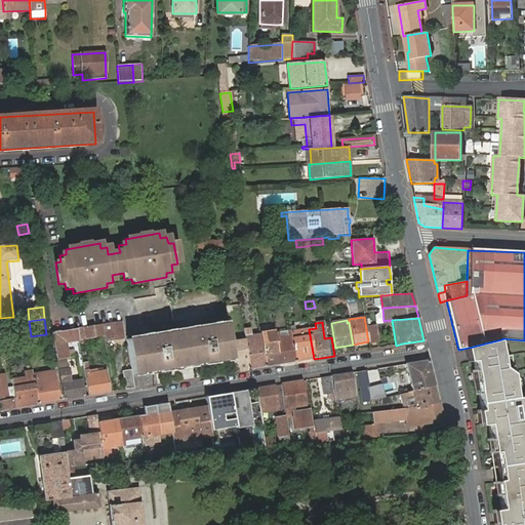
[(373,322),(365,323),(368,341),(376,339),(373,322)]
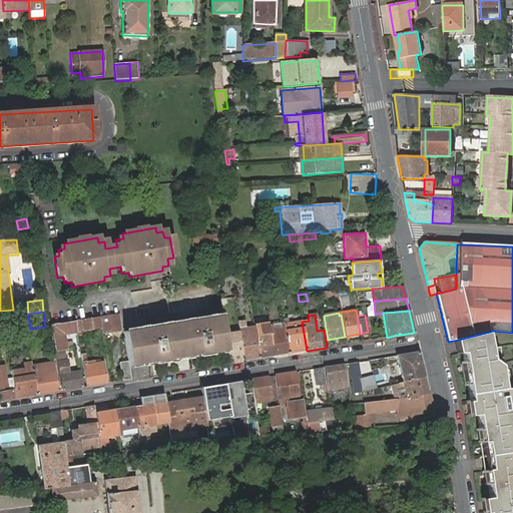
[(102,334),(122,332),(119,316),(100,319),(102,329),(102,334)]
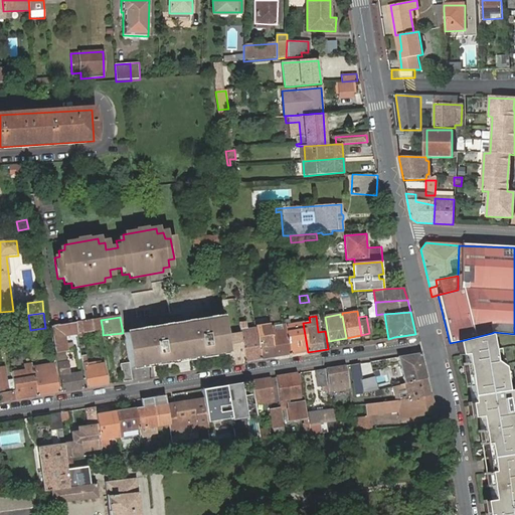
[(224,335),(222,319),(123,335),(128,364),(129,370),(227,355),(224,335)]
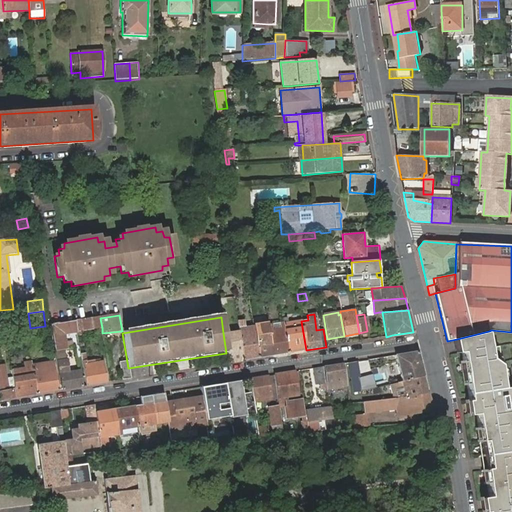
[(102,328),(100,318),(76,321),(79,335),(86,334),(85,330),(102,328)]
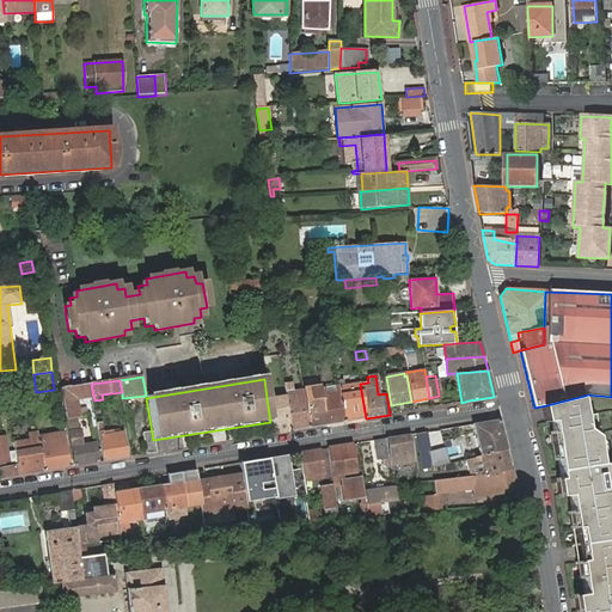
[(337,387),(343,422),(366,418),(360,384),(337,387)]
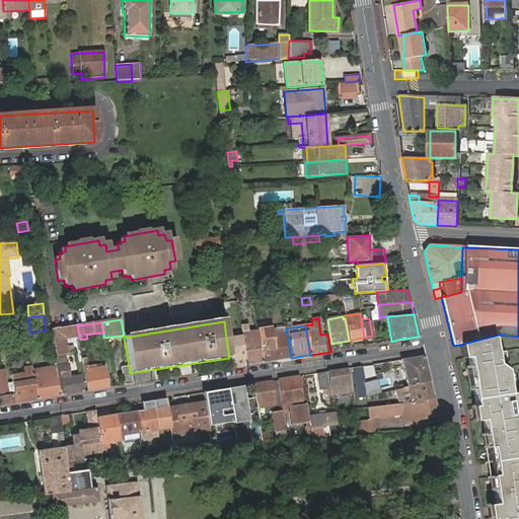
[(75,326),(53,329),(54,339),(76,336),(75,326)]
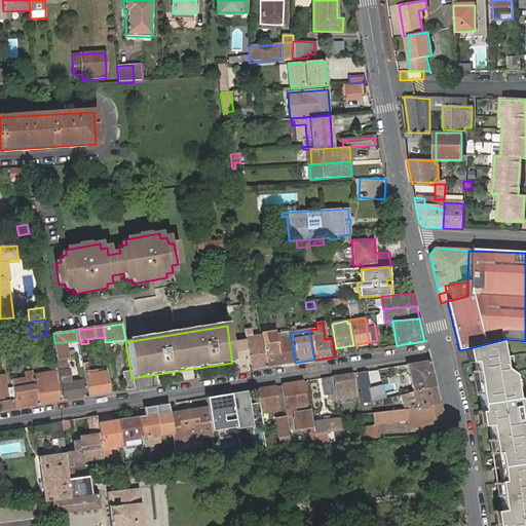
[(274,334),(279,365),(295,363),(290,333),(290,331),(274,334)]
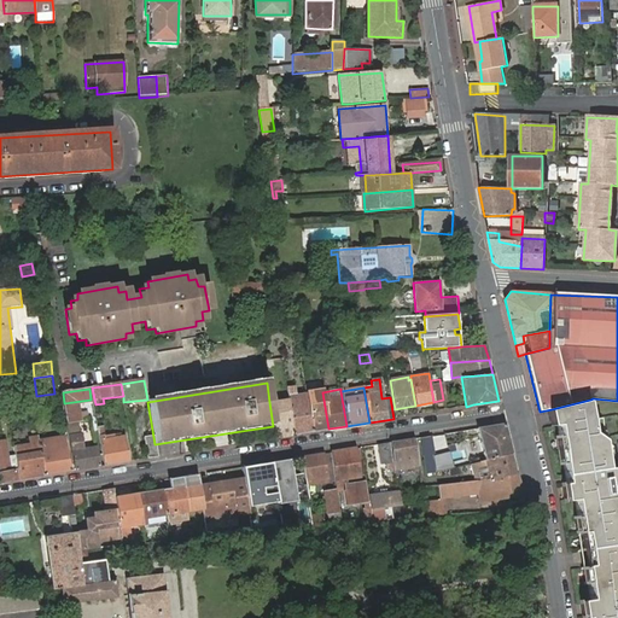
[(287,400),(290,414),(293,435),(310,432),(304,395),(293,397),(292,390),(285,391),(287,400)]
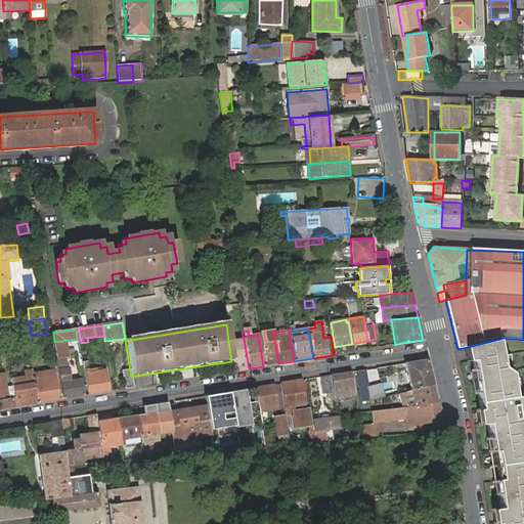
[(273,331),(258,333),(258,335),(263,366),(278,363),(273,333),(273,331)]
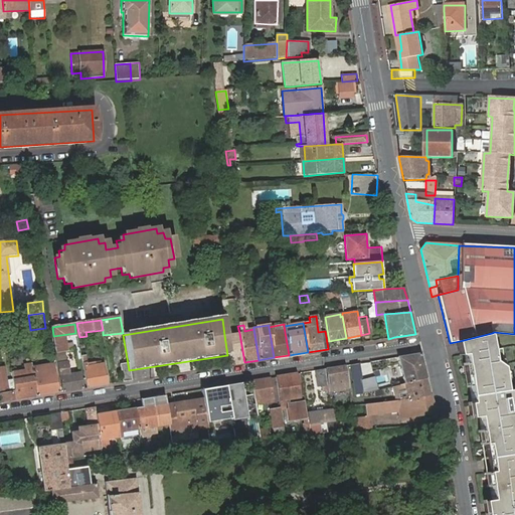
[(38,335),(37,329),(30,330),(26,331),(27,337),(38,335)]
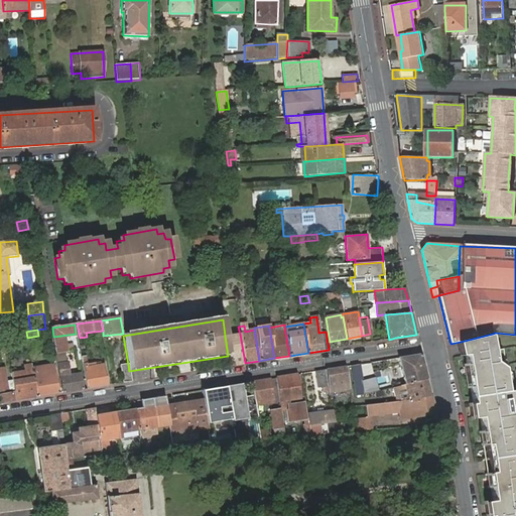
[(240,334),(225,336),(228,356),(230,366),(245,363),(242,346),(240,334)]
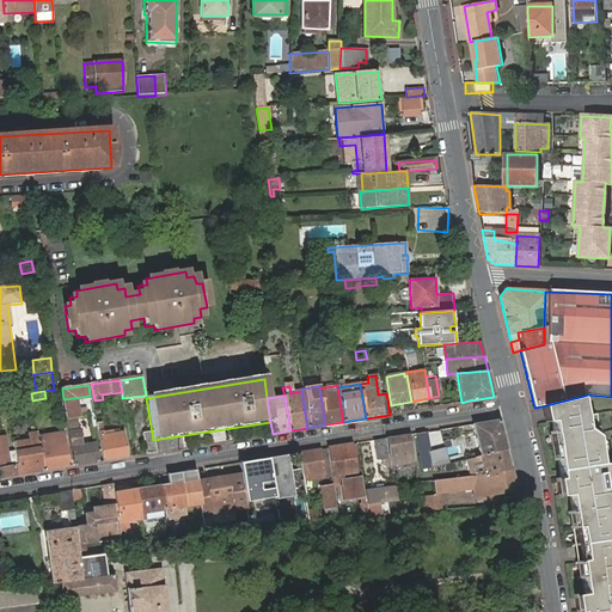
[(585,396),(546,405),(550,423),(554,423),(564,482),(567,496),(574,495),(576,515),(579,528),(581,528),(583,545),(611,540),(611,495),(611,490),(611,489),(611,472),(611,473),(593,476),(592,469),(592,467),(603,466),(595,416),(588,416),(585,396)]
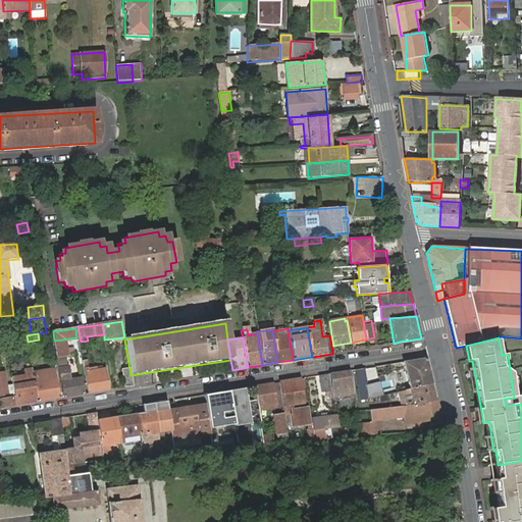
[(408,388),(432,383),(431,377),(426,358),(402,362),(407,384),(408,388)]
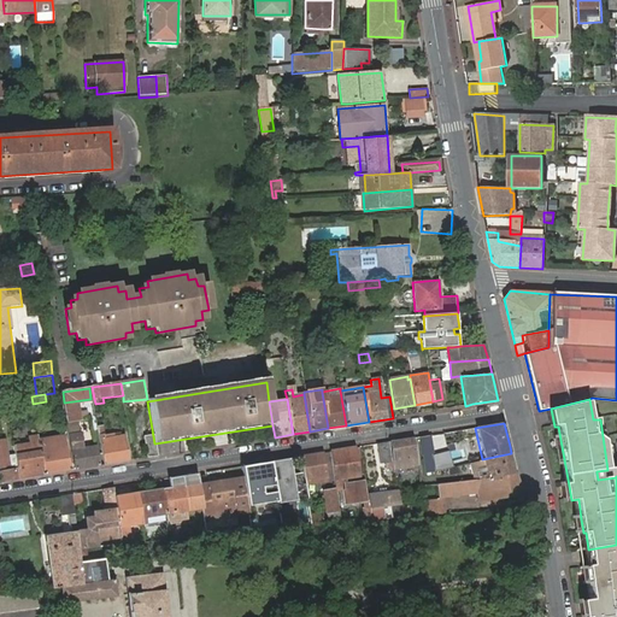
[(103,428),(97,429),(103,466),(127,462),(123,439),(103,441),(103,439),(104,438),(103,428)]
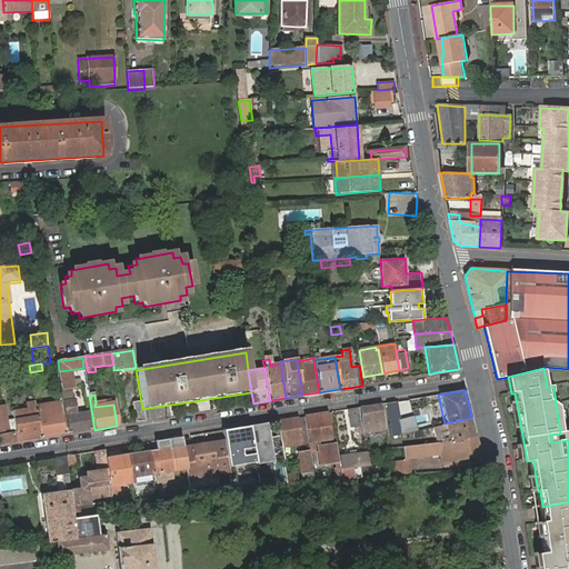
[(58,396),(35,400),(35,403),(40,439),(65,435),(58,396)]
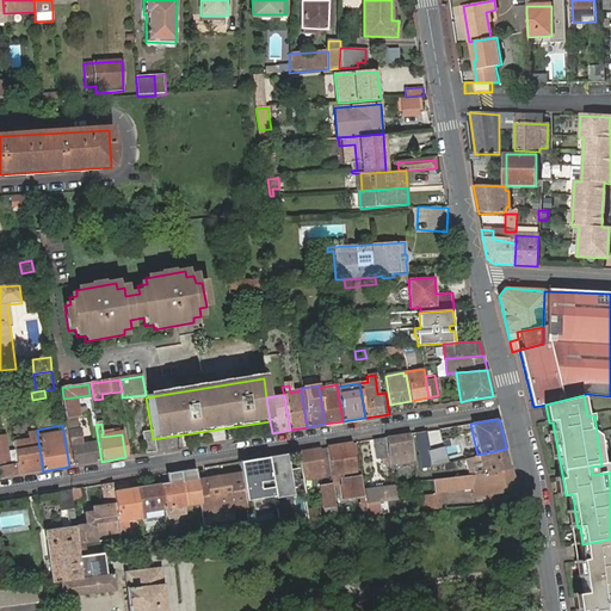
[(67,425),(74,466),(97,462),(94,444),(82,445),(80,430),(72,431),(71,425),(67,425)]
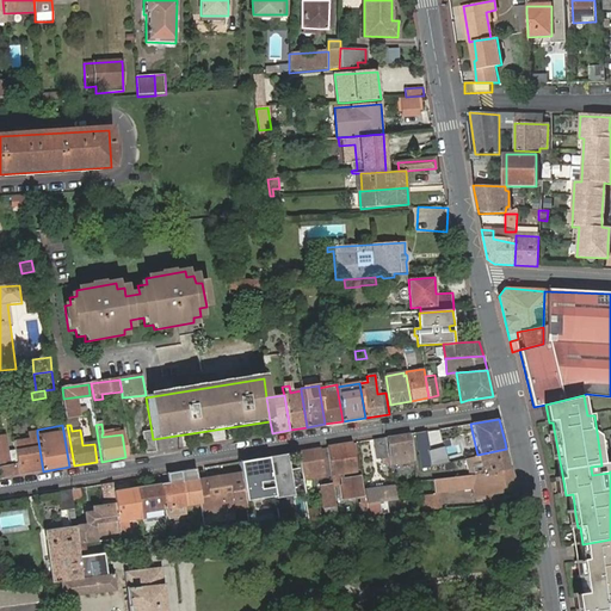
[(153,439),(152,432),(142,433),(146,455),(155,452),(153,439)]
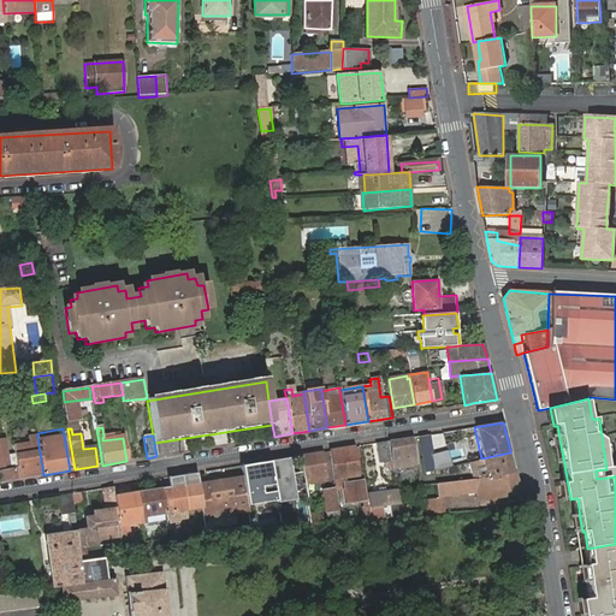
[(424,473),(433,471),(432,471),(430,451),(427,436),(416,437),(420,454),(424,473)]
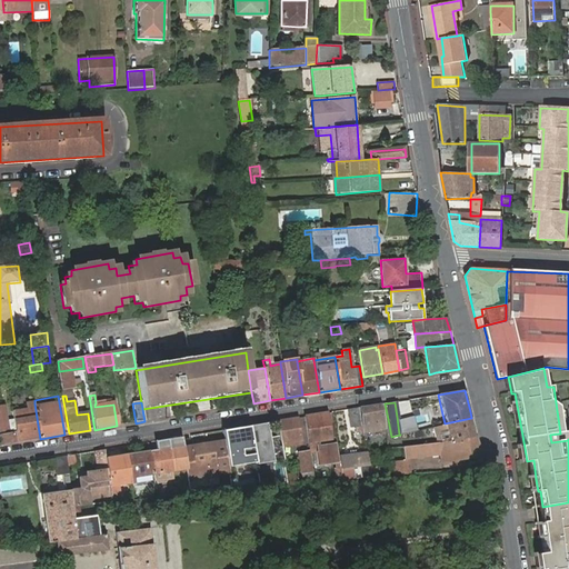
[(16,411),(12,412),(15,428),(18,442),(40,439),(35,403),(27,405),(29,412),(17,415),(16,411)]
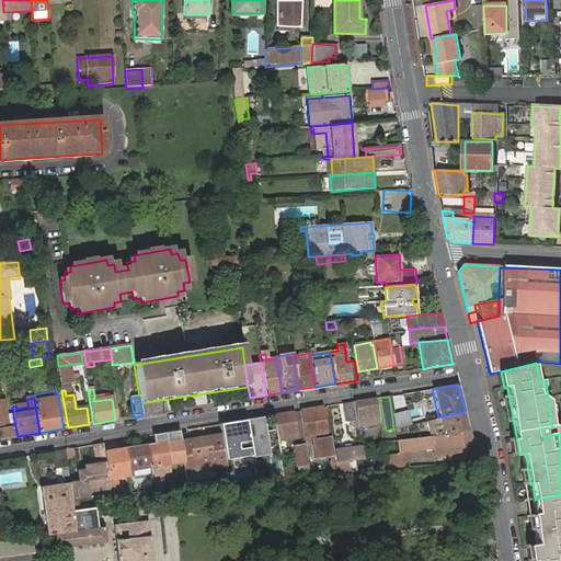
[(357,427),(362,426),(361,420),(378,418),(375,399),(353,402),(356,421),(357,427)]
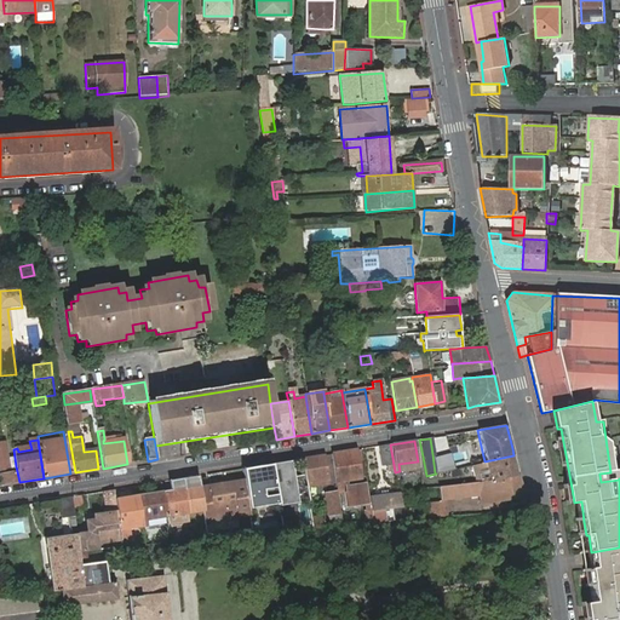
[(0,484),(19,482),(16,466),(9,466),(5,442),(0,442),(0,484)]
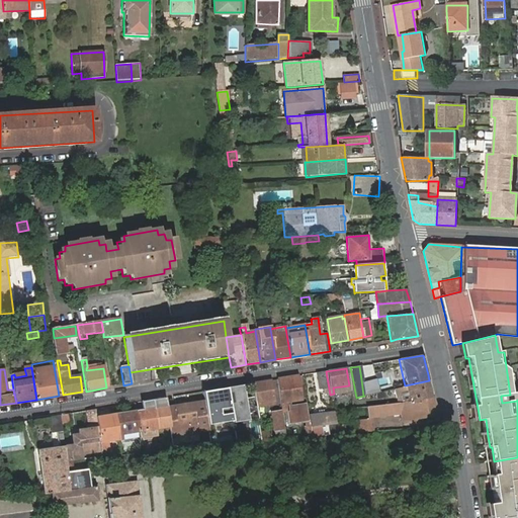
[(329,389),(326,371),(316,373),(319,391),(329,389)]
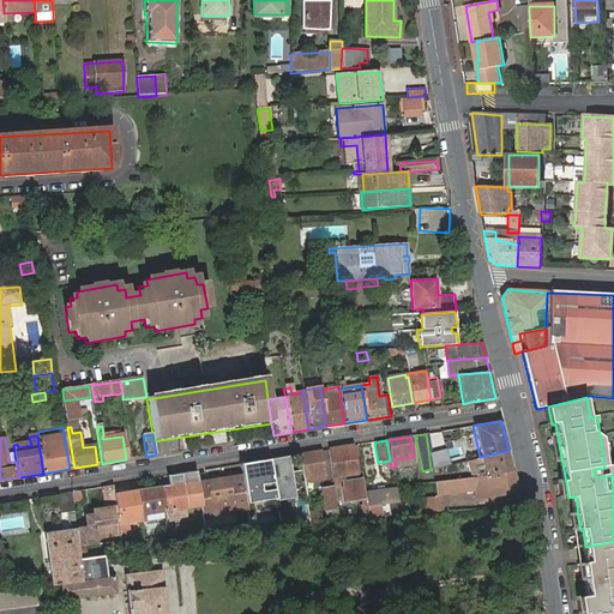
[(329,450),(335,489),(337,488),(336,477),(355,474),(351,446),(329,450)]
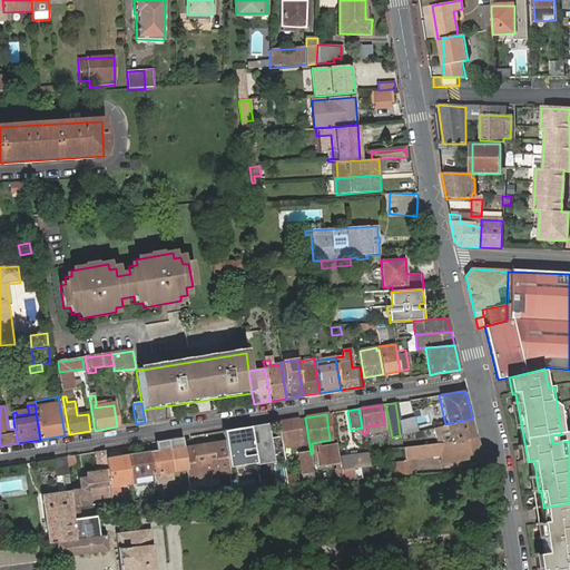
[(297,419),(276,422),(281,444),(302,440),(297,419)]
